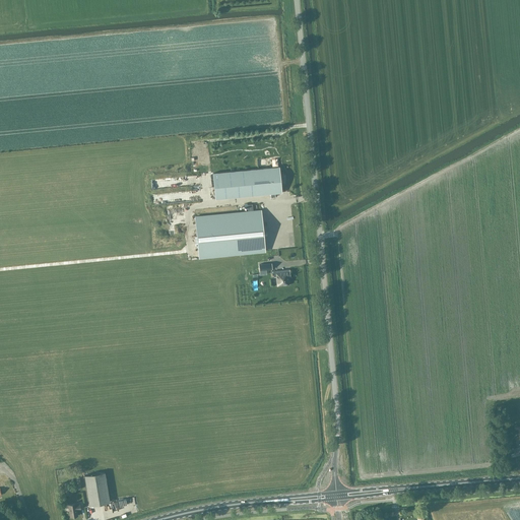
[(215,199),(281,193),(279,167),(213,174),(215,199)]
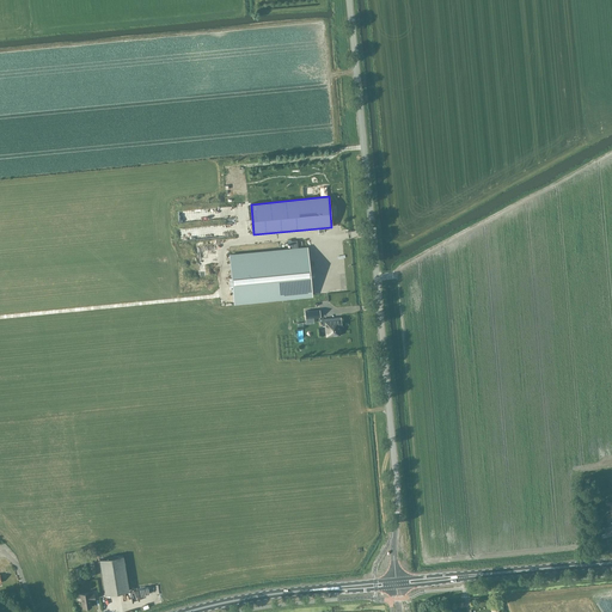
[(230,256),(234,303),(312,295),(307,249),(230,256)]
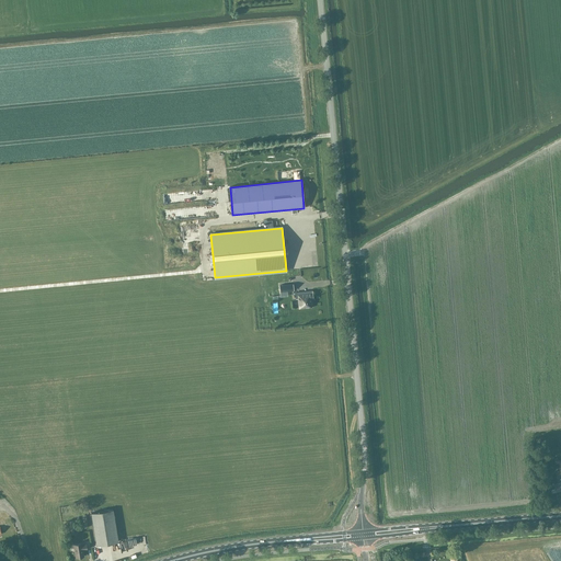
[(311,308),(310,304),(311,304),(311,298),(312,298),(312,290),(295,293),(297,293),(298,309),(311,308)]
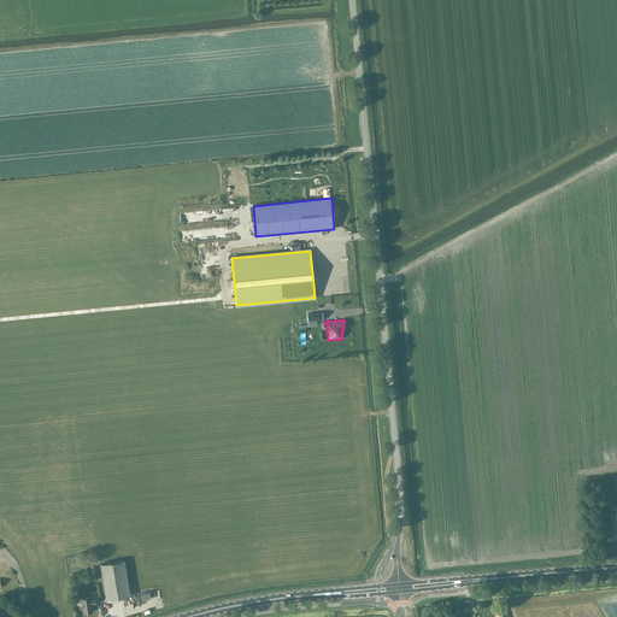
[(612,540),(616,538),(616,529),(610,533),(609,530),(604,532),(605,534),(606,538),(610,536),(612,540)]
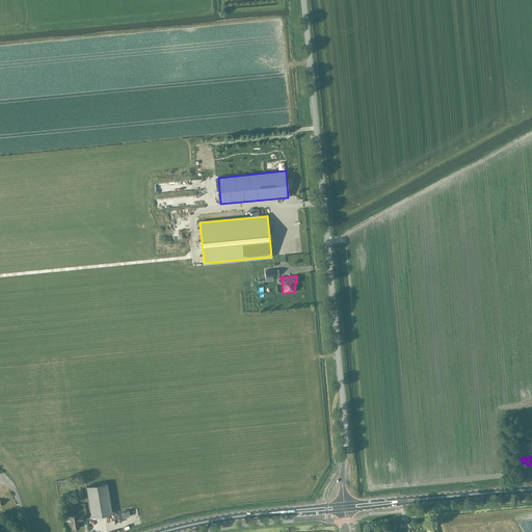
[(107,483),(86,486),(91,517),(112,513),(107,483)]
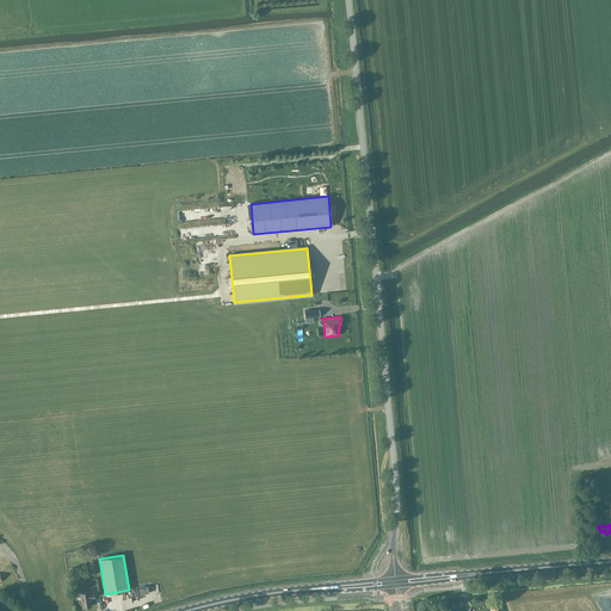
[(80,593),(82,608),(92,606),(91,599),(96,599),(94,591),(90,592),(90,591),(80,593)]
